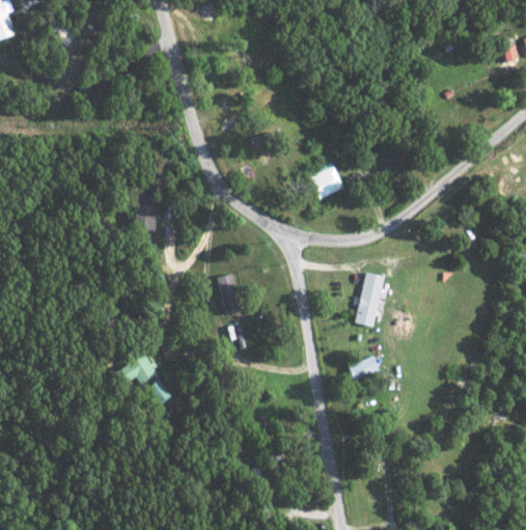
[(0,0),(0,38),(16,35),(10,11),(15,10),(11,0),(7,0),(4,1),(3,0),(0,0)]
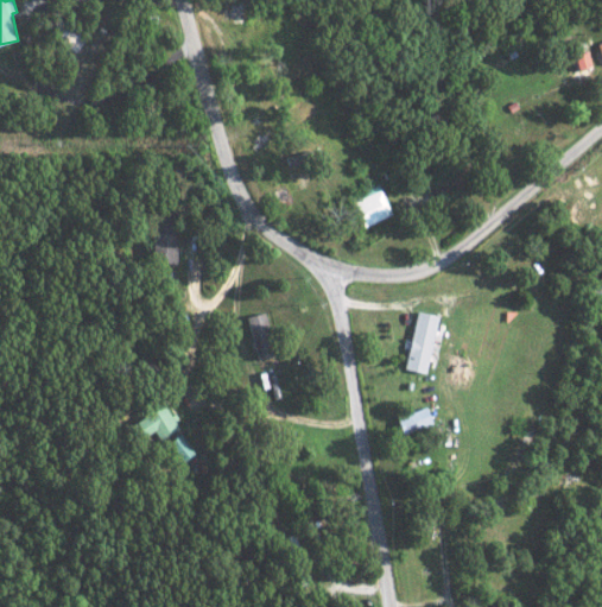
[(576,56),(581,71),(594,67),(589,51),(576,56)]
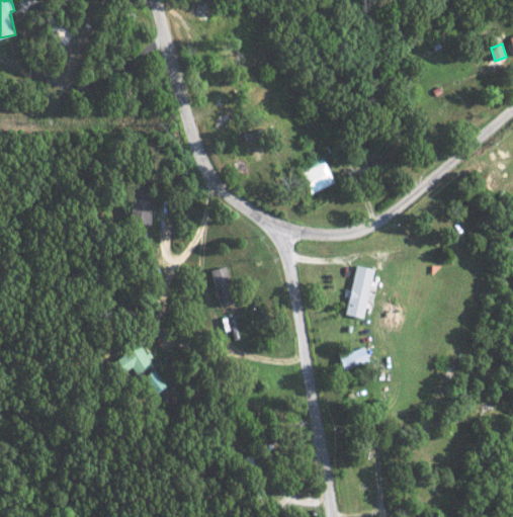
[(336,184),(325,158),(302,168),(313,194),(336,184)]
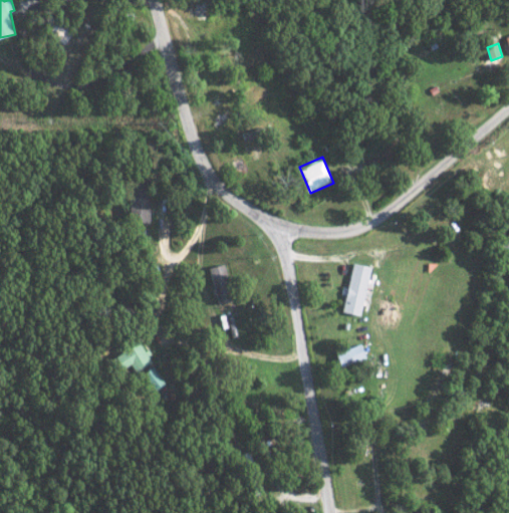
[(131,223),(151,223),(152,183),(132,183),(131,223)]
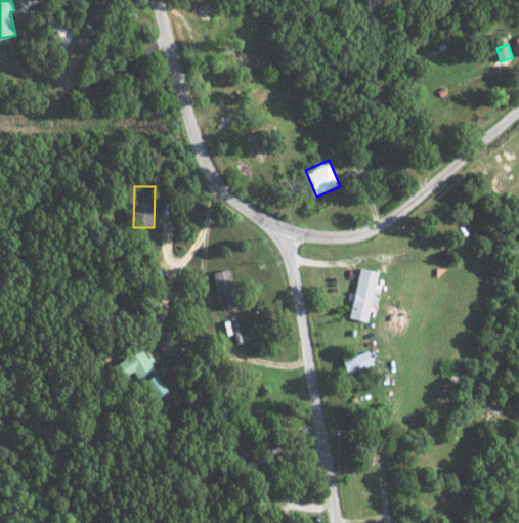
[(349,318),(368,322),(378,272),(359,268),(349,318)]
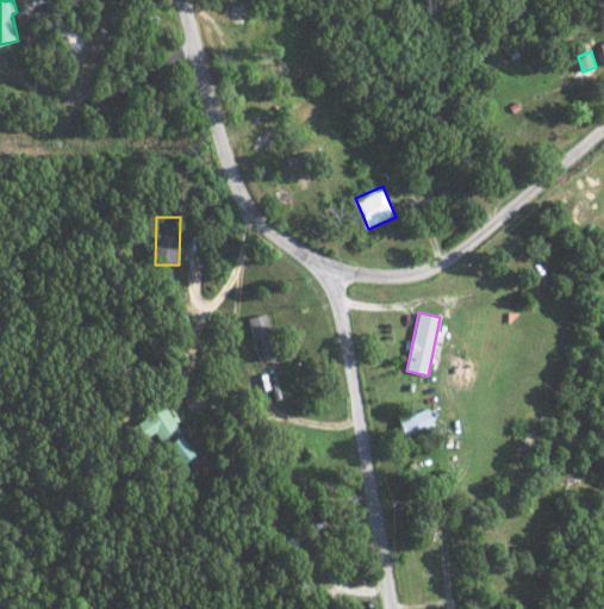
[(279,356),(268,314),(250,318),(261,361),(279,356)]
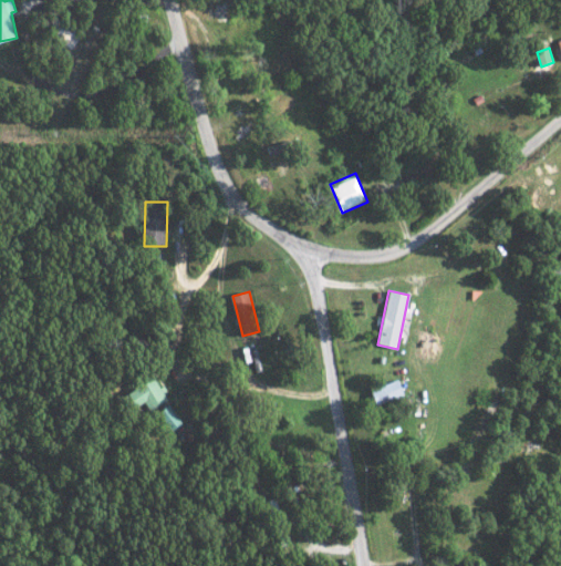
[(145,402),(149,410),(167,401),(156,377),(124,392),(132,409),(145,402)]
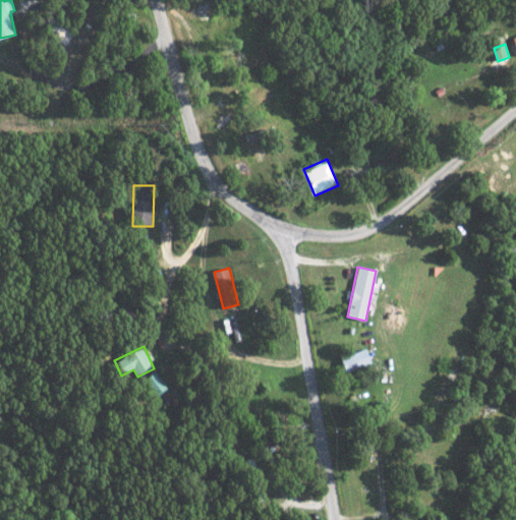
[(341,358),(346,372),(371,363),(366,349),(341,358)]
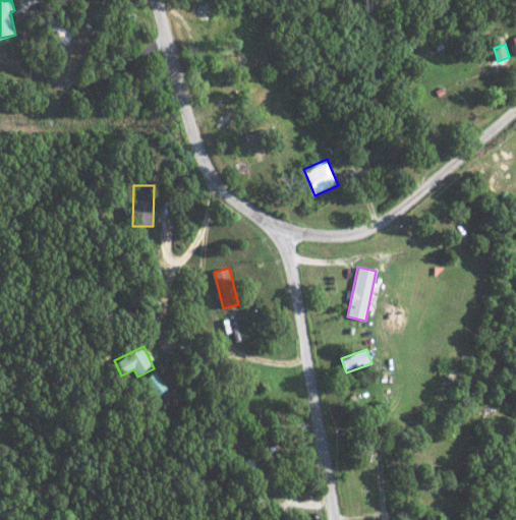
[(156,396),(167,387),(155,370),(142,380),(156,396)]
